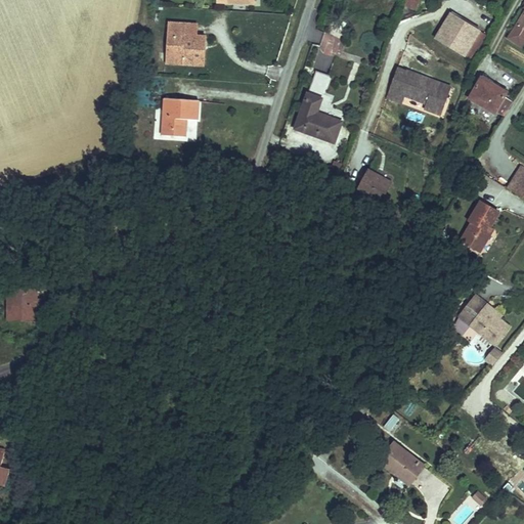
[(447,13),(434,37),(473,58),(486,35),(447,13)]
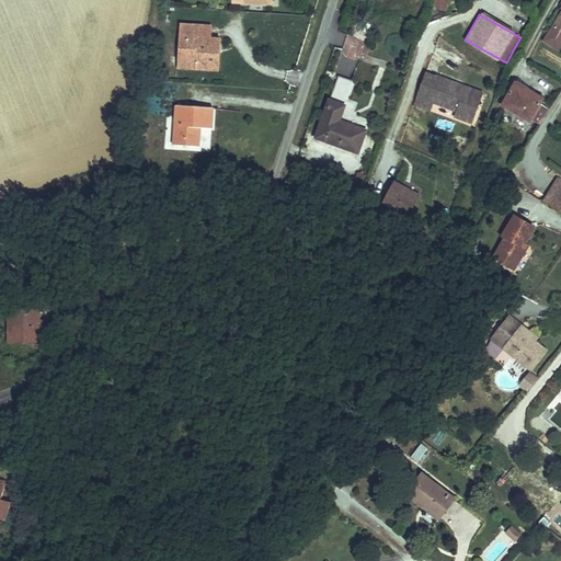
[(560,14),(545,42),(558,49),(560,43),(560,14)]
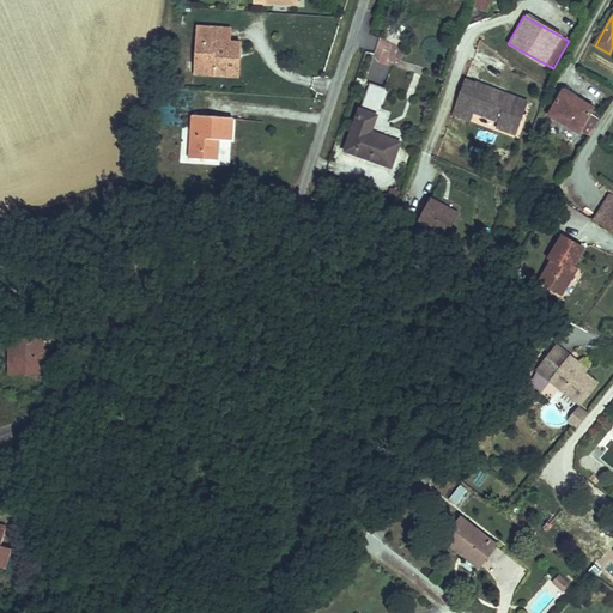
[(194,28),(192,73),(236,77),(237,58),(225,56),(226,38),(214,38),(214,29),(194,28)]
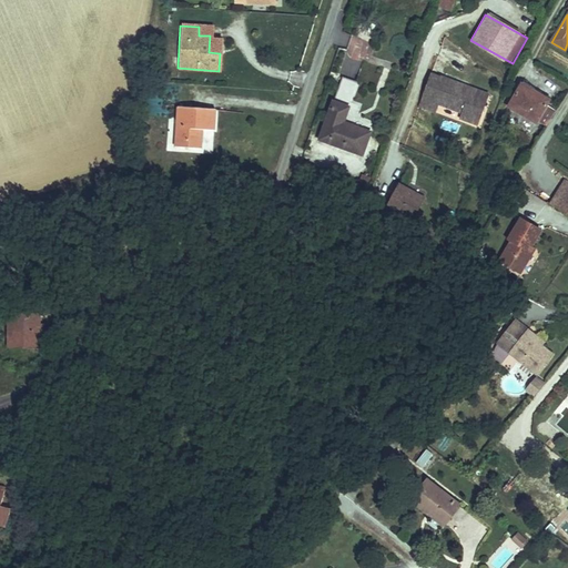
[(210,27),(199,27),(199,36),(210,36),(210,27)]
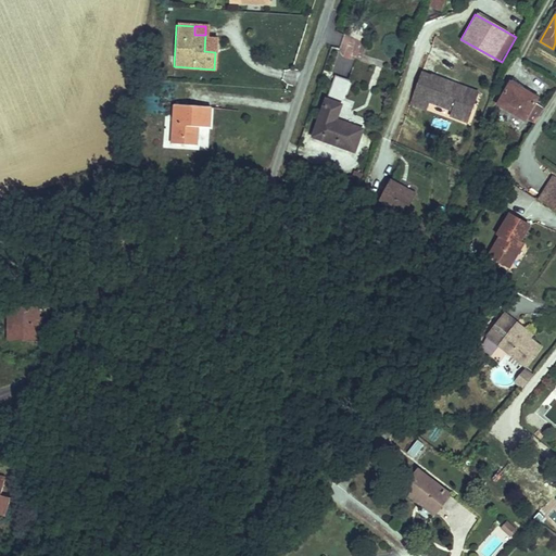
[(216,36),(205,35),(204,51),(215,52),(216,36)]
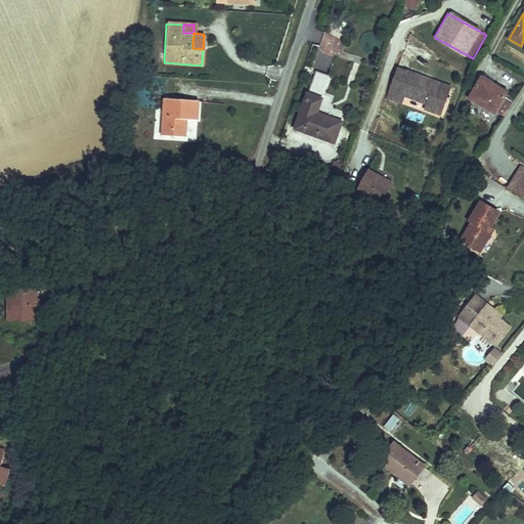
[(405,71),(397,68),(385,96),(400,102),(403,95),(425,104),(423,108),(439,116),(444,102),(441,95),(445,86),(406,70),(405,71)]
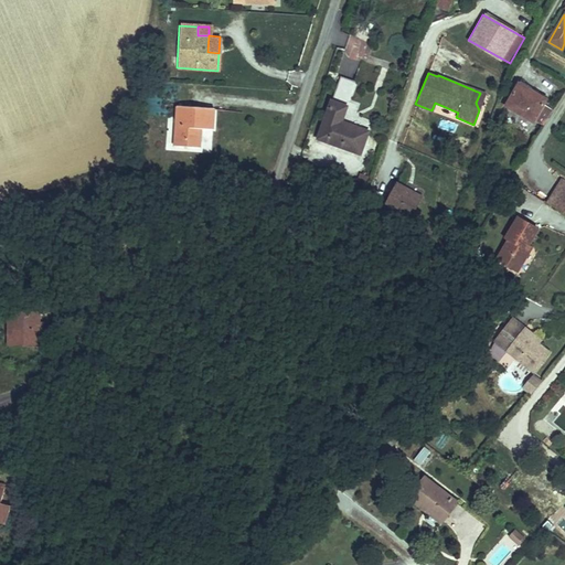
[(347,103),(353,82),(338,76),(316,139),(360,155),(368,131),(340,121),(347,103)]
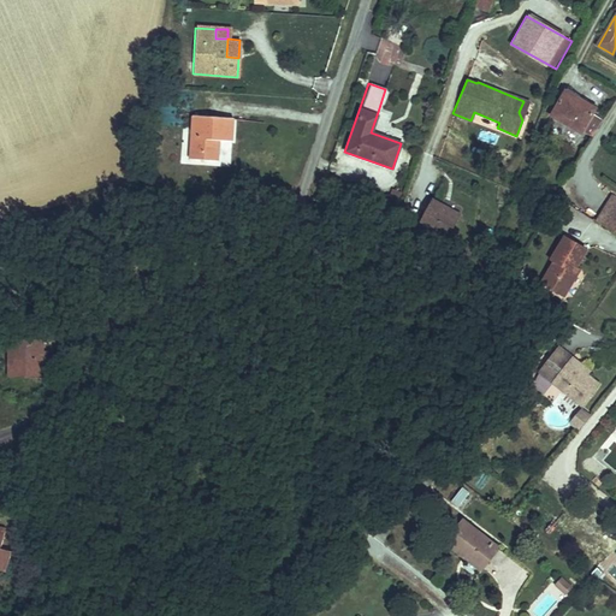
[(564,88),(549,113),(574,130),(576,126),(590,135),(602,118),(588,110),(591,105),(564,88)]
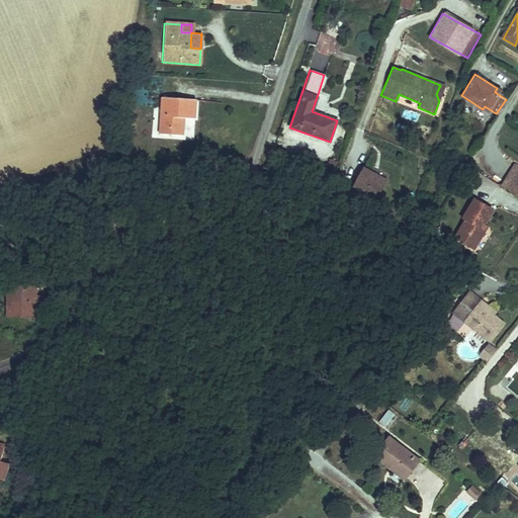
[(445,87),(440,85),(436,94),(439,101),(445,87)]
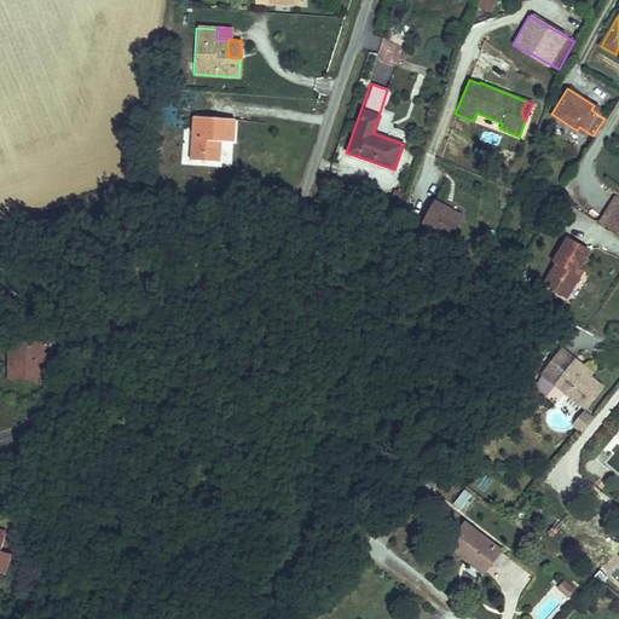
[(232,143),(233,117),(194,115),(191,160),(218,162),(219,142),(232,143)]
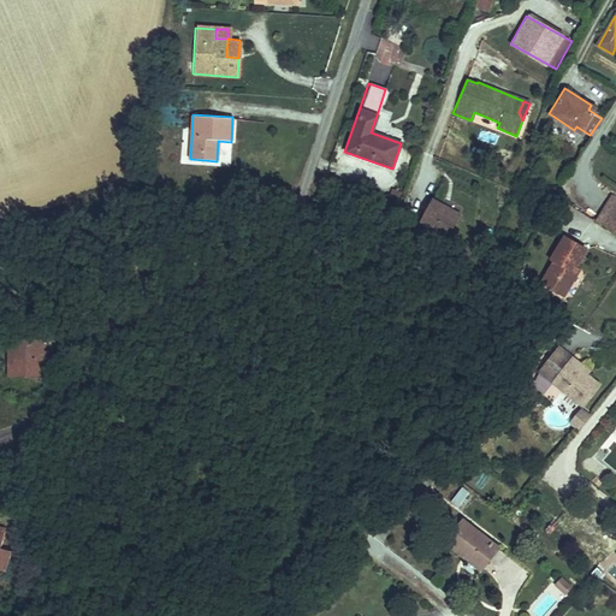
[(603,182),(586,207),(598,215),(614,190),(603,182)]
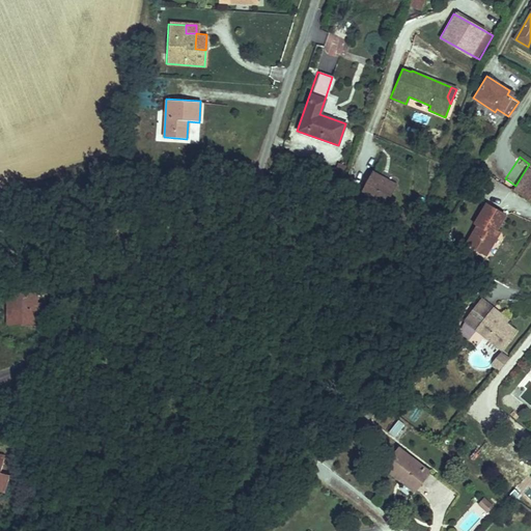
[(530,165),(529,164),(515,186),(529,195),(530,192),(530,165)]
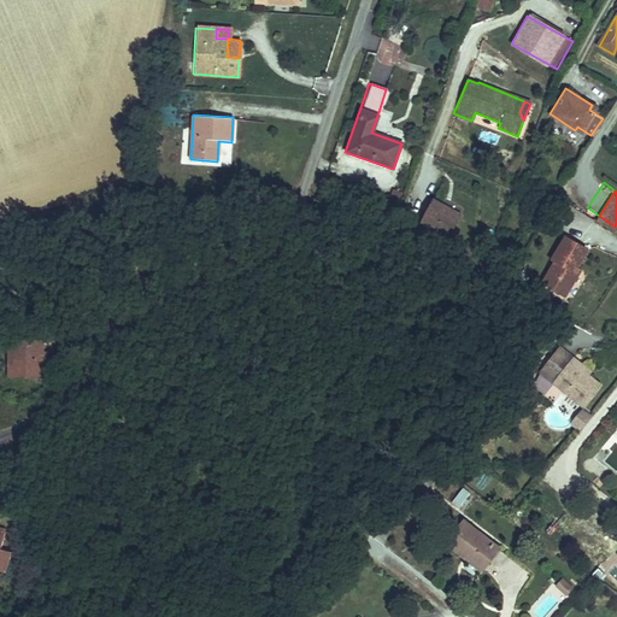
[(458,212),(430,198),(417,223),(445,238),(458,212)]
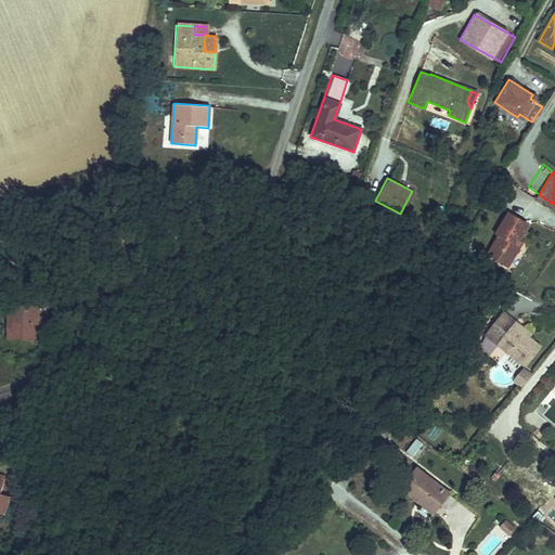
[(510,234),(523,213),(502,199),(488,222),(491,224),(480,243),(503,255),(514,237),(510,234)]
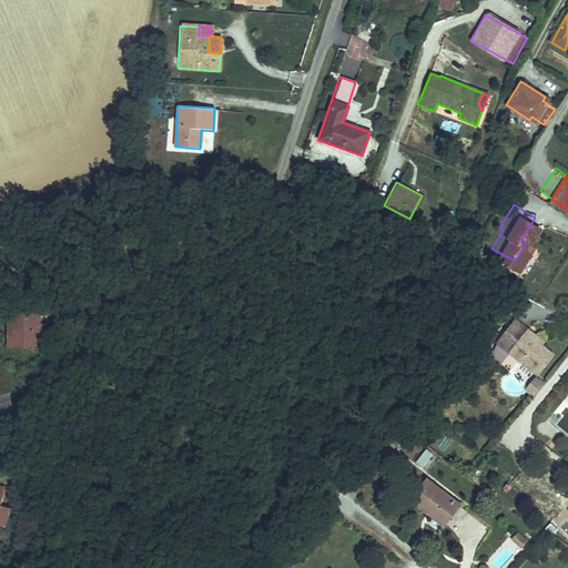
[(531,362),(547,343),(535,333),(530,330),(533,326),(509,308),(492,331),(531,362)]
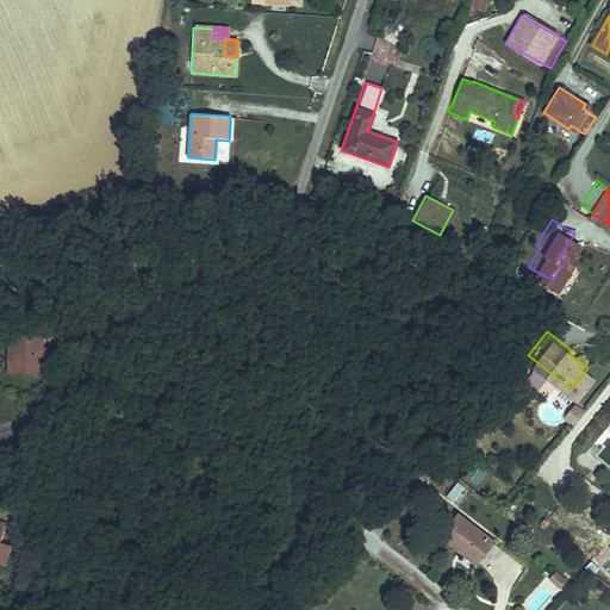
[(143,337),(116,344),(117,352),(145,344),(143,337)]
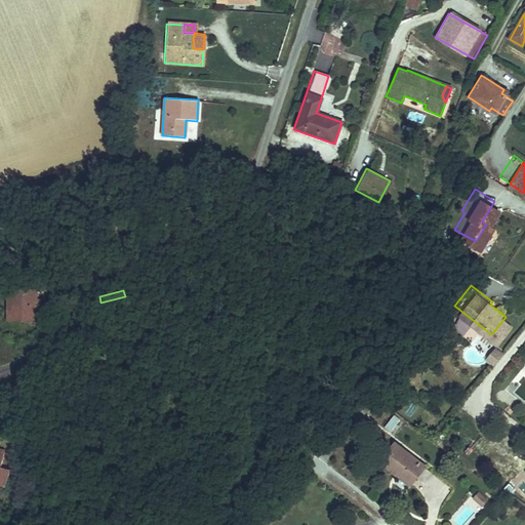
[(5,295),(6,322),(42,320),(41,294),(5,295)]
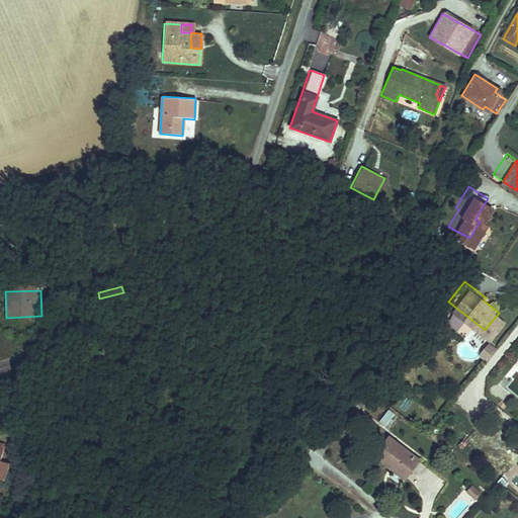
[(478,355),(486,362),(496,348),(488,342),(478,355)]
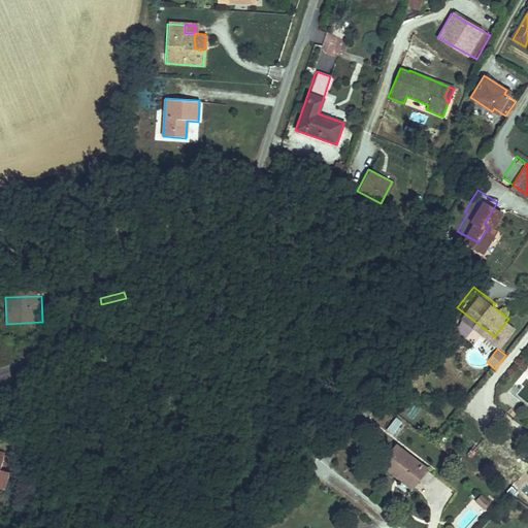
[(392,434),(402,422),(396,418),(386,429),(392,434)]
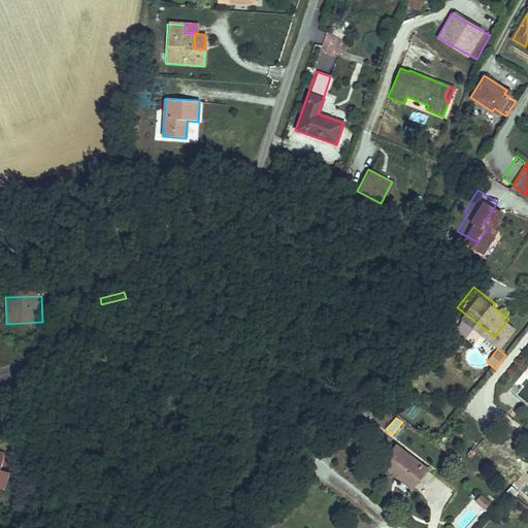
[(375,451),(389,462),(392,458),(403,468),(414,455),(390,434),(375,451)]
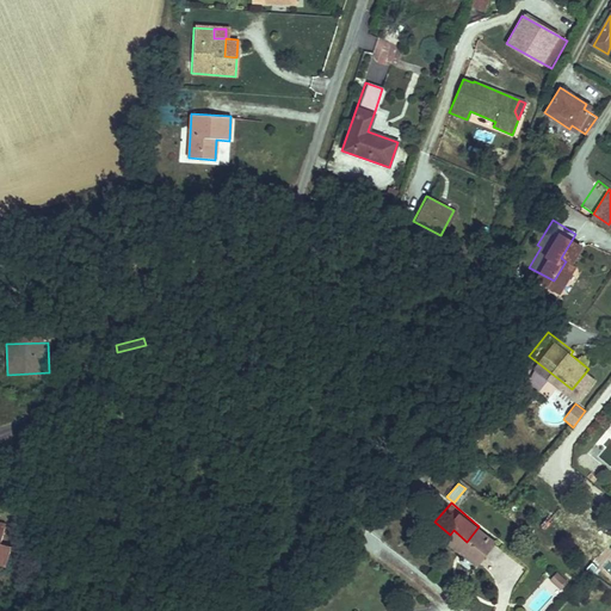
[(454,530),(450,535),(468,550),(485,531),(479,526),(467,542),(454,530)]
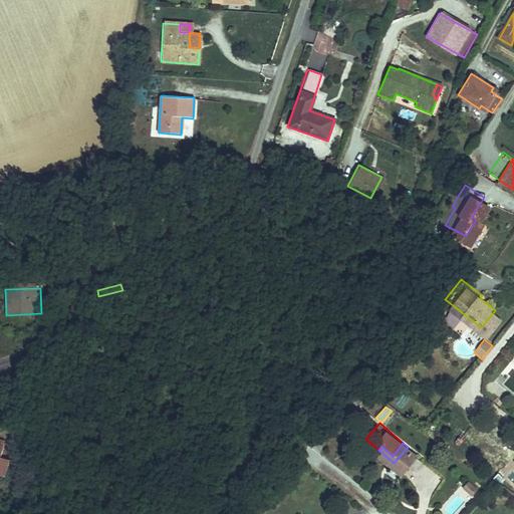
[(464,471),(458,477),(469,486),(474,480),(464,471)]
